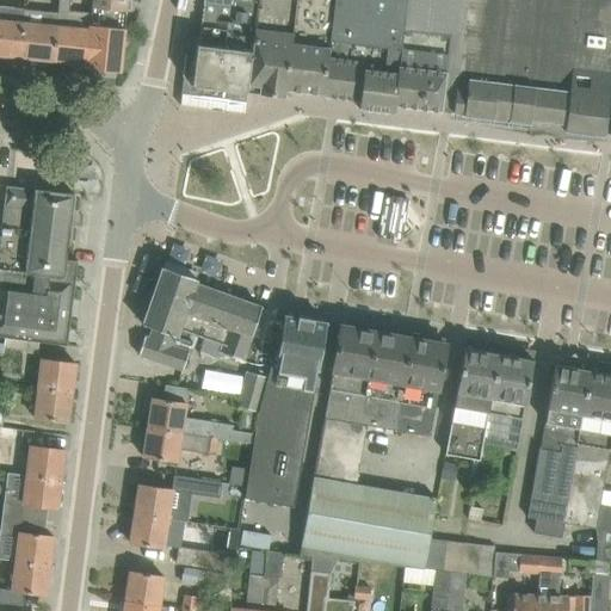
[(92,0),(91,13),(92,13),(87,63),(86,63),(85,68),(104,71),(103,74),(116,75),(116,72),(119,72),(123,45),(127,47),(129,31),(124,31),(127,10),(130,11),(130,0),(92,0)]
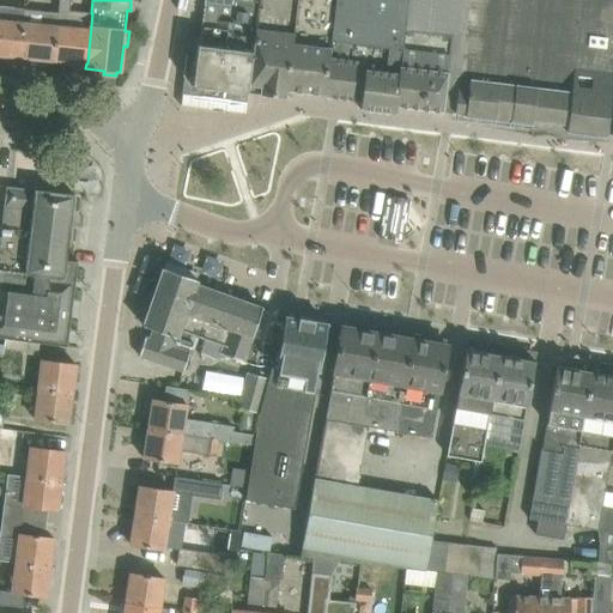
[(229,50),(224,89),(247,92),(253,52),(258,5),(258,0),(235,0),(235,2),(232,26),(229,50)]
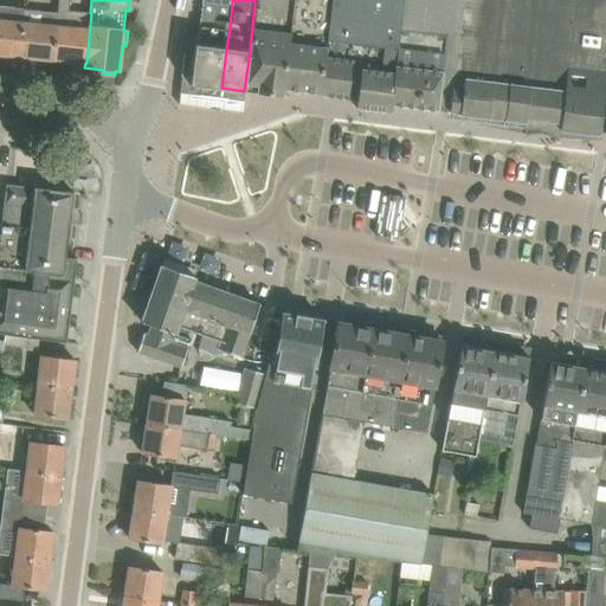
[(250,51),(244,91),(283,96),(283,89),(292,0),(255,0),(255,5),(250,51)]
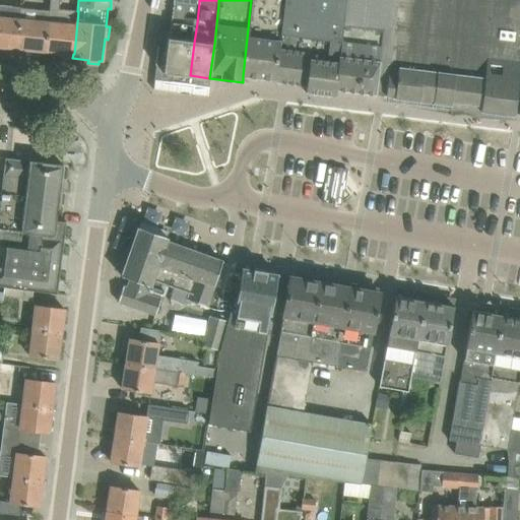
[(251,0),(243,76),(275,80),(283,0),(251,0)]
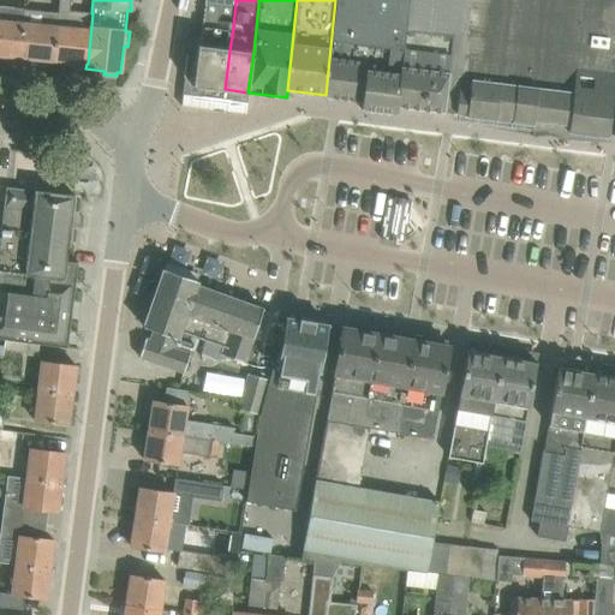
[(335,0),(326,95),(324,97),(362,101),(360,108),(396,113),(398,106),(396,106),(405,30),(408,0),(335,0)]
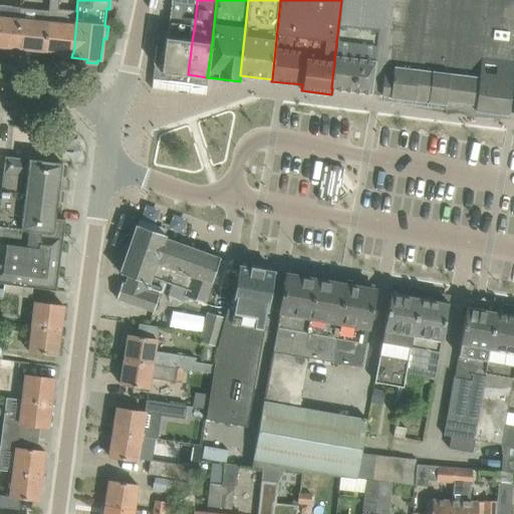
[(475,109),(508,113),(513,61),(513,0),(392,0),(381,94),(390,95),(390,97),(446,104),(446,100),(475,104),(475,109)]
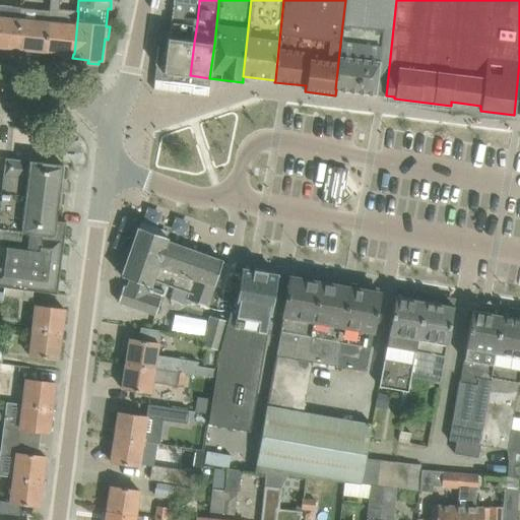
[(0,47),(16,49),(19,19),(20,8),(0,6),(0,47)]
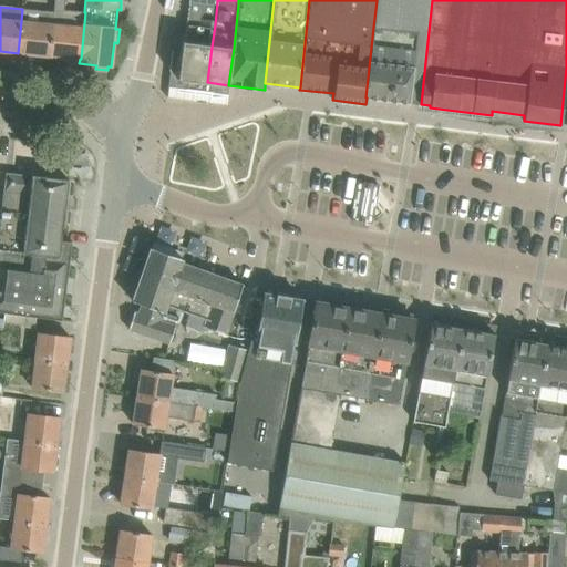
[(21,21),(18,53),(49,57),(53,12),(22,9),(21,21)]
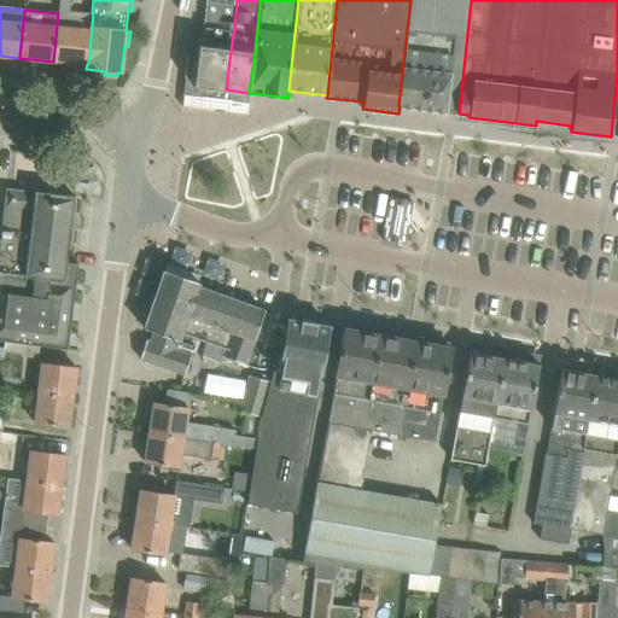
[(58,13),(53,62),(87,64),(88,64),(93,13),(92,13),(58,10),(58,13)]
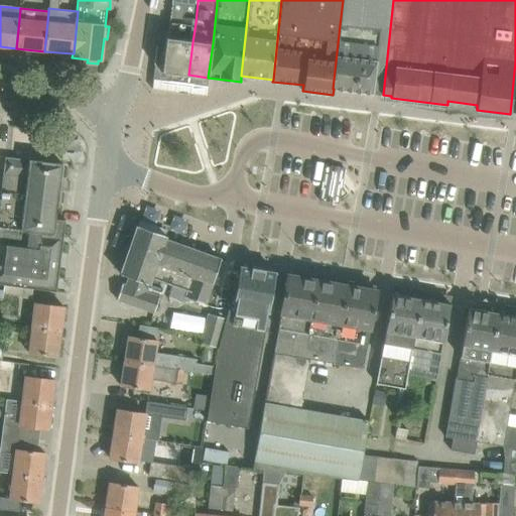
[(162,72),(188,75),(192,42),(196,22),(169,19),(167,37),(166,37),(162,72)]
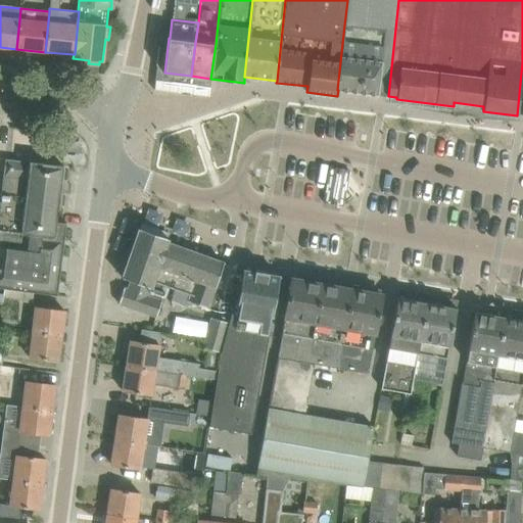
[(337,90),(338,90),(378,95),(385,30),(344,26),(337,90)]
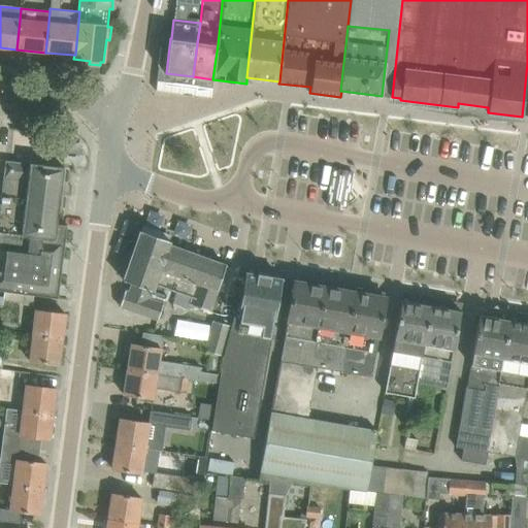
[(5,160),(0,198),(0,231),(44,238),(44,237),(55,239),(55,238),(65,239),(67,225),(57,224),(64,167),(5,160)]
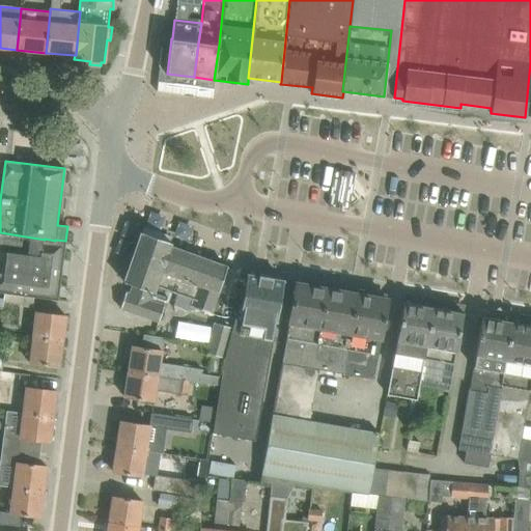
[(156,285),(174,292),(189,253),(169,246),(171,242),(141,231),(123,281),(133,285),(130,294),(126,291),(119,307),(159,322),(164,306),(152,302),(156,294),(154,292),(156,285)]
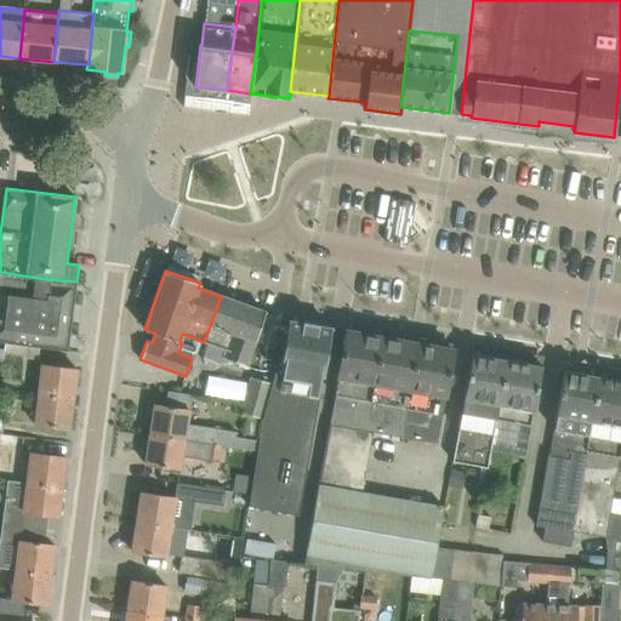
[(68,351),(77,281),(64,280),(64,281),(52,279),(52,280),(0,272),(0,341),(5,342),(29,346),(68,351)]
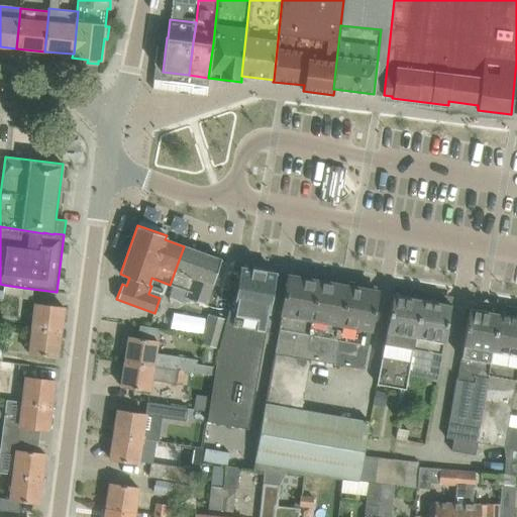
[(184,246),(170,285),(173,286),(169,297),(185,303),(186,298),(205,305),(228,312),(232,297),(210,290),(214,279),(221,260),(184,246)]
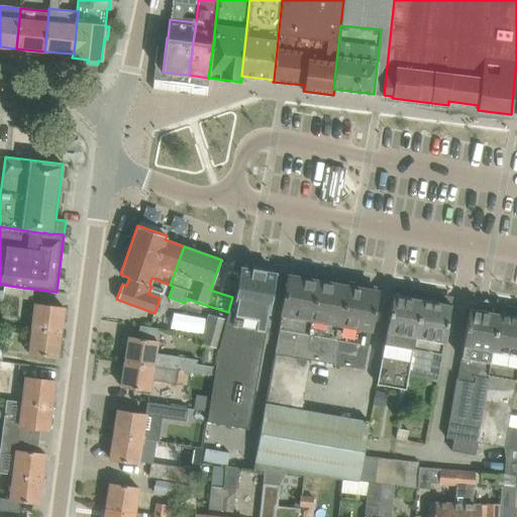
[(208,423),(260,431),(275,347),(263,345),(271,303),(273,293),(276,273),(240,267),(234,298),(232,297),(228,312),(226,319),(218,348),(216,363),(213,375),(211,395),(210,400),(208,423)]
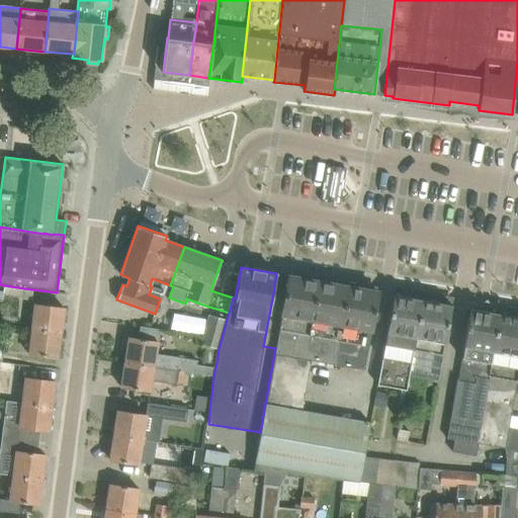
[(260,432),(254,467),(254,469),(304,476),(322,478),(343,480),(359,482),(364,456),(370,423),(303,410),(311,360),(358,368),(365,364),(377,291),(288,275),(278,330),(279,330),(276,348),(275,348),(260,432)]
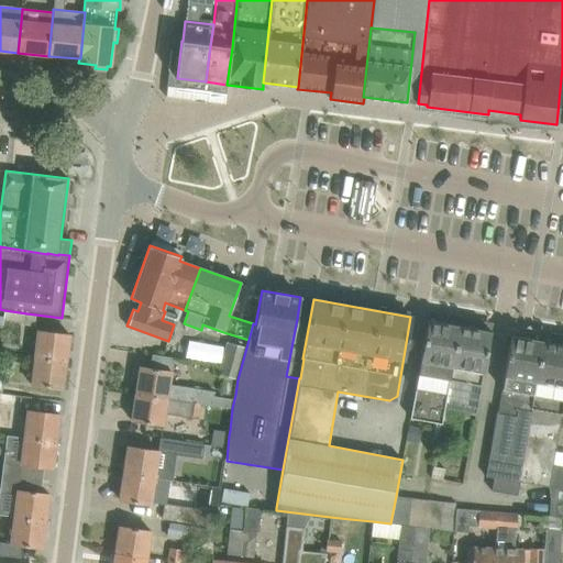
[(4,310),(3,319),(12,320),(12,321),(25,322),(26,313),(4,310)]
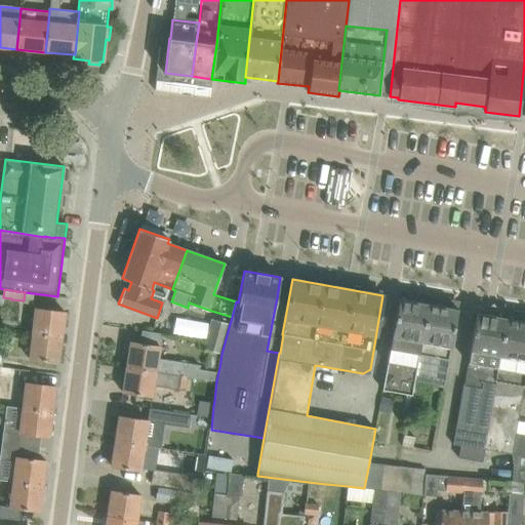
[(412,393),(429,304),(399,298),(392,336),(392,337),(382,390),(411,395),(412,393)]
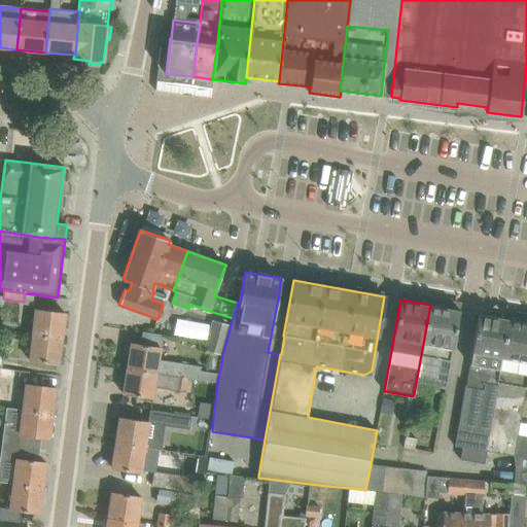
[(430,305),(414,394),(421,395),(423,384),(446,389),(450,361),(452,349),(453,349),(456,330),(460,310),(430,305)]
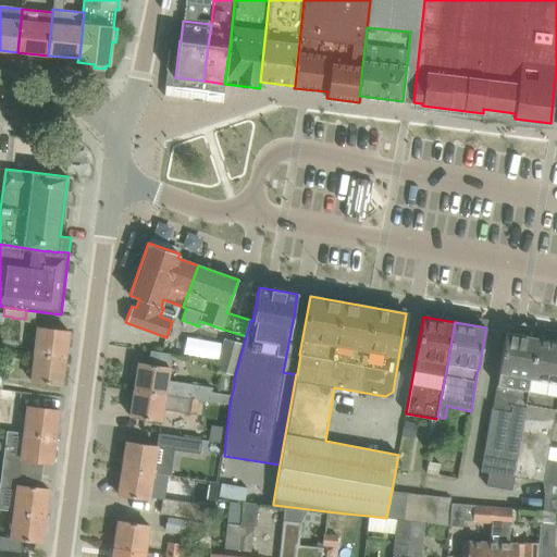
[(37,326),(34,354),(65,358),(69,331),(37,326)]
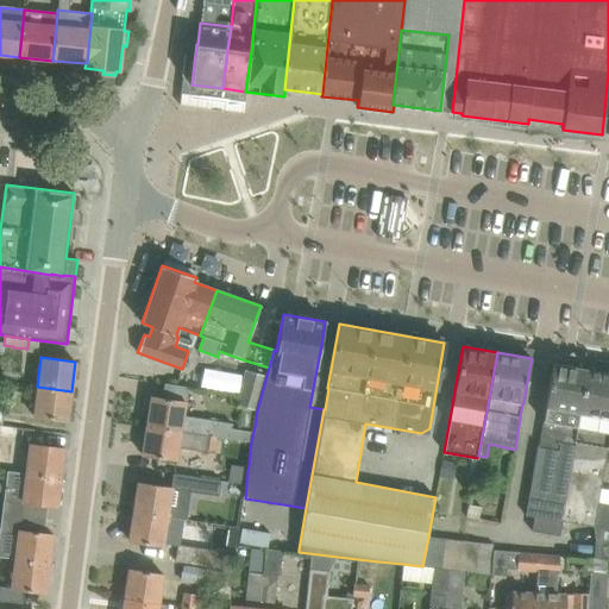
[(562,521),(588,369),(553,362),(541,435),(528,515),(542,518),(540,531),(559,534),(562,521)]
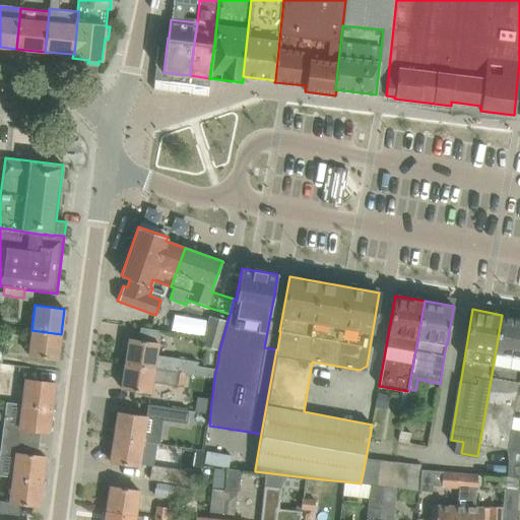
[(519,317),(502,315),(479,445),(507,450),(511,429),(519,382),(519,377),(519,317)]
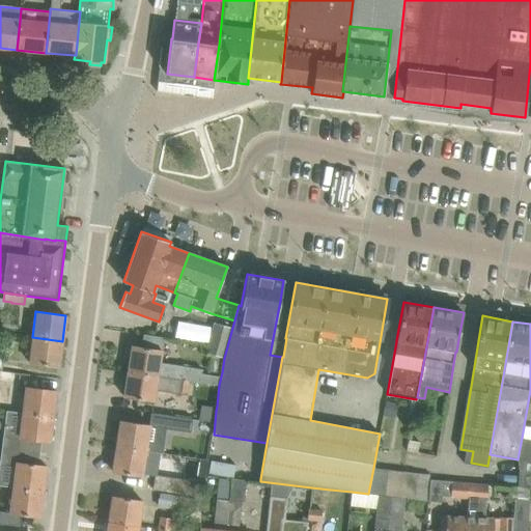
[(205,353),(213,355),(224,358),(232,328),(214,323),(205,353)]
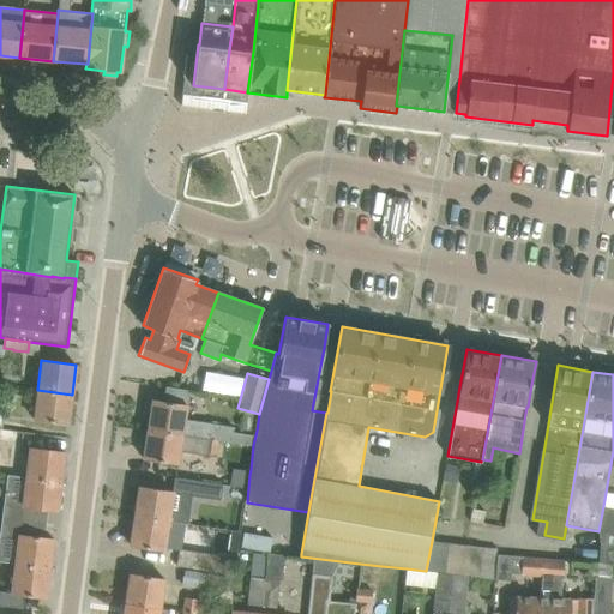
[(197,375),(194,389),(223,392),(226,380),(197,375)]
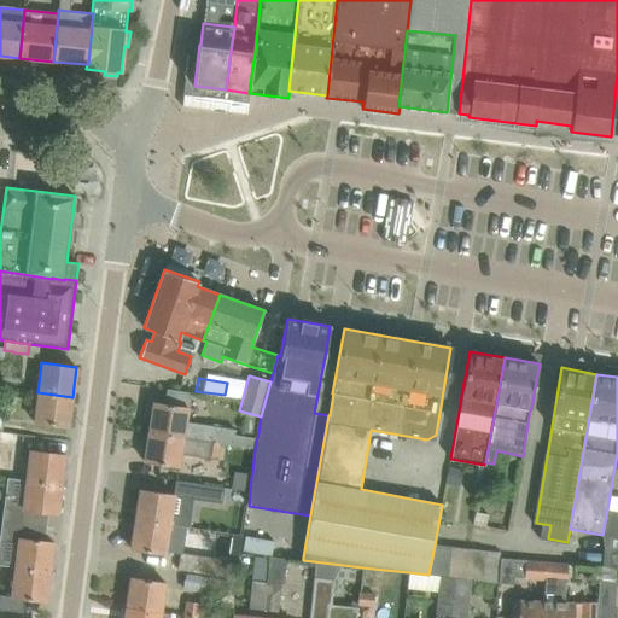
[(231,388),(228,397),(240,400),(242,390),(231,388)]
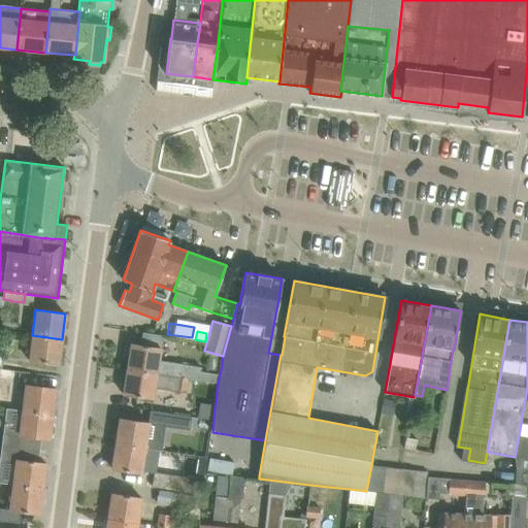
[(129,357),(127,369),(189,378),(218,383),(219,374),(201,371),(201,367),(159,361),(163,335),(142,332),(141,345),(131,343),(131,347),(126,345),(124,356),(129,357)]
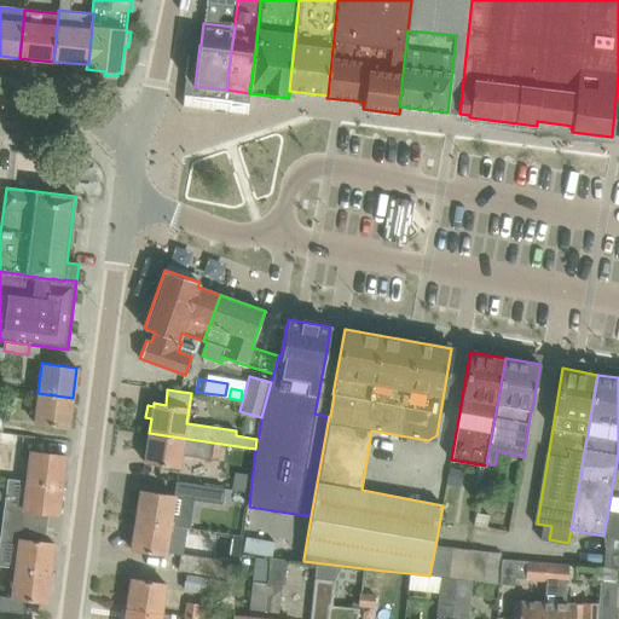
[(69,427),(73,398),(38,393),(34,422),(45,423),(69,427)]
